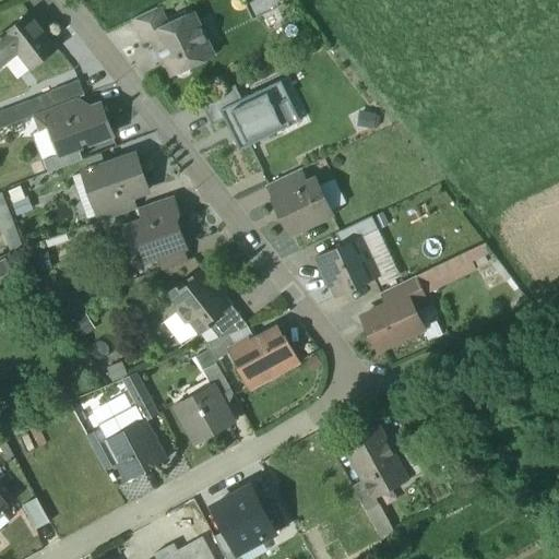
[(159,7),(133,19),(145,43),(152,38),(170,30),(168,25),(159,7)]
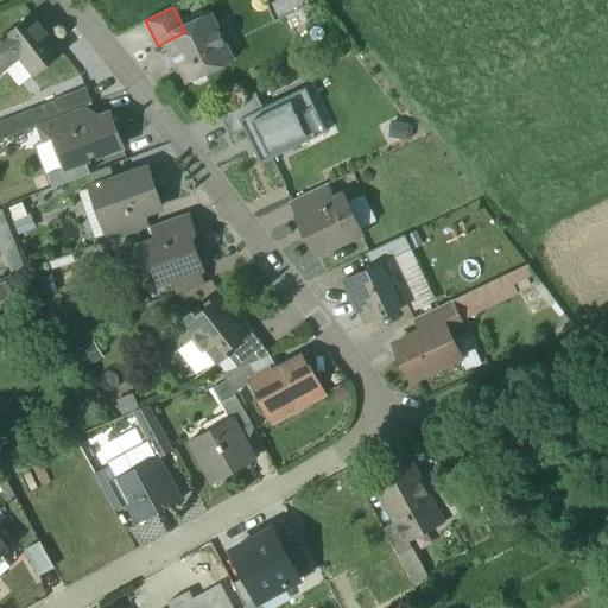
[(210,14),(183,27),(185,32),(165,42),(185,83),(192,80),(194,82),(196,83),(200,84),(202,83),(204,81),(207,78),(207,76),(206,73),(232,61),(225,44),(219,31),(217,31),(210,14)]
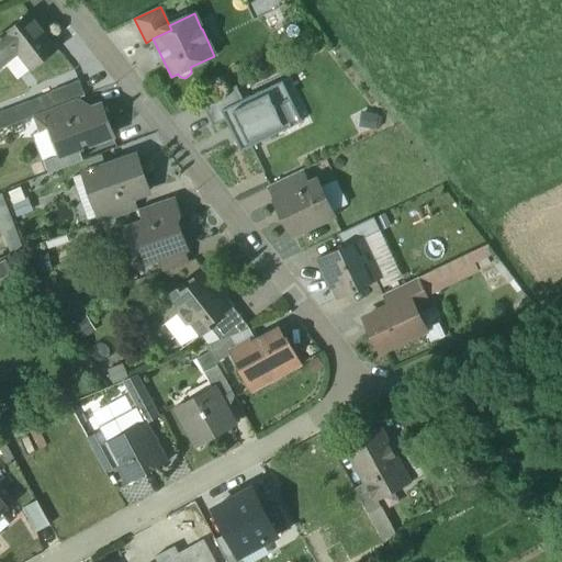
[(30,14),(4,34),(19,52),(32,68),(56,49),(30,14)]
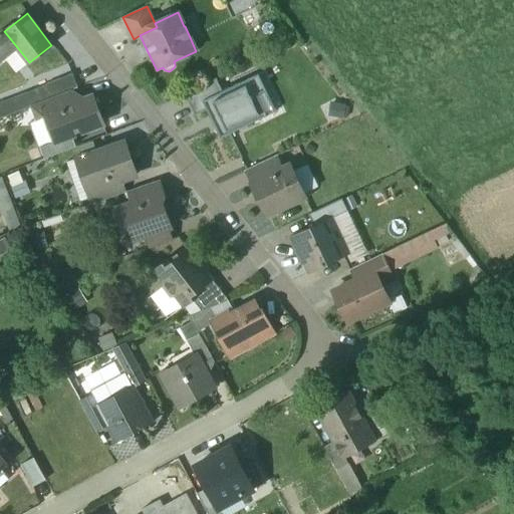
[(1,32),(0,33),(0,60),(17,47),(4,31),(2,33),(1,32)]
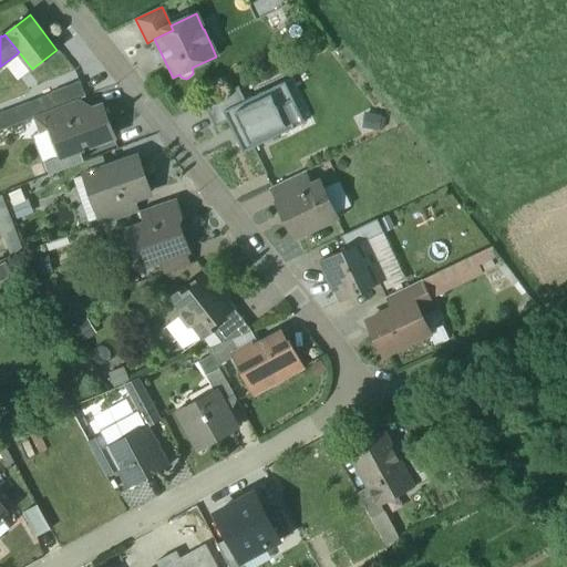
[(80,82),(51,93),(52,96),(57,107),(85,96),(80,82)]
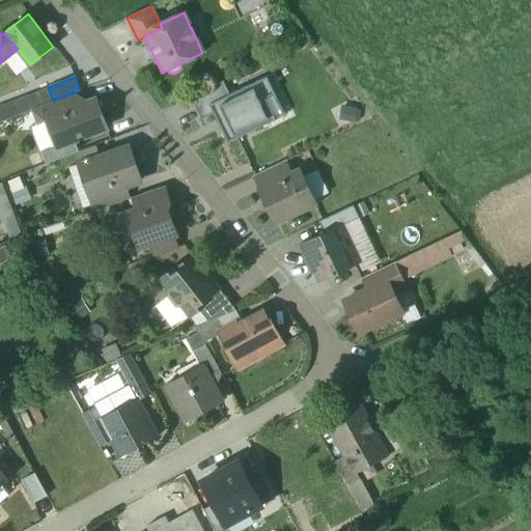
[(275,94),(267,78),(230,95),(210,105),(214,114),(228,143),(276,120),(266,99),(275,94)]
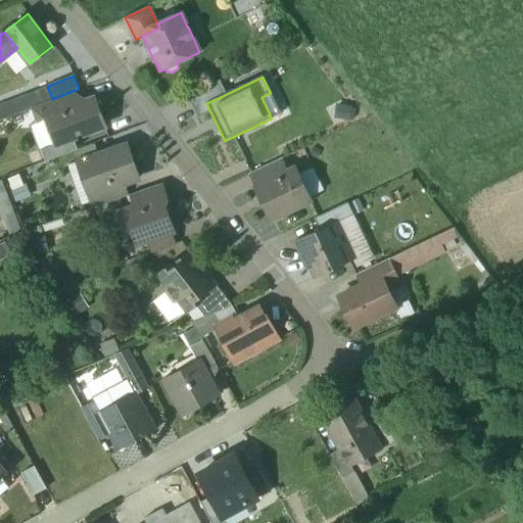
[(227,94),(221,80),(188,96),(198,117),(210,112),(206,103),(227,94)]
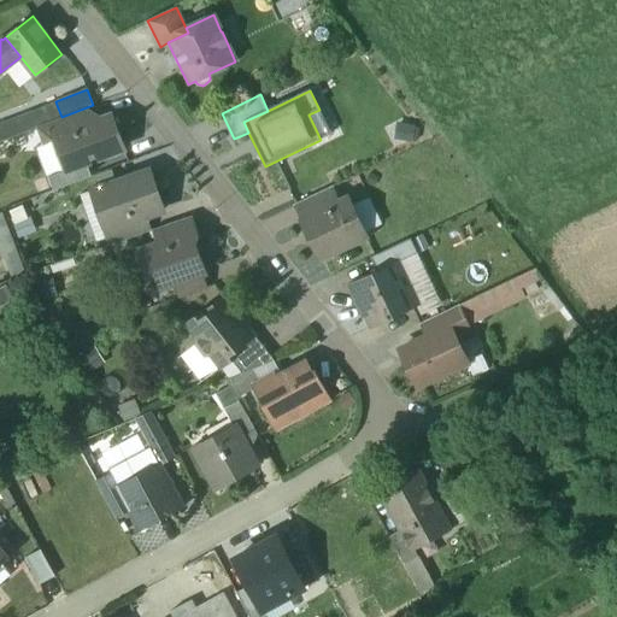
[(57,105),(0,125),(0,140),(62,117),(57,105)]
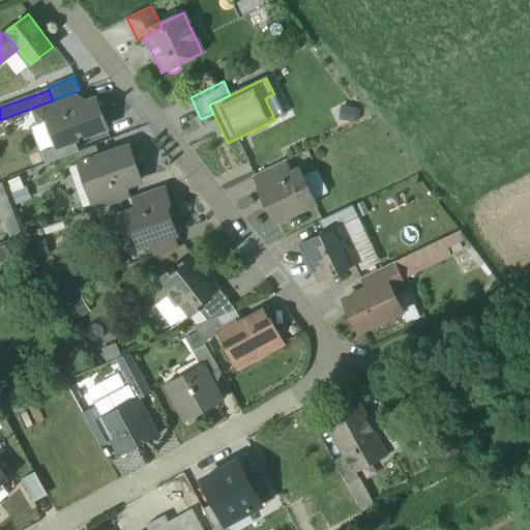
[(70,94),(34,109),(39,123),(49,119),(49,118),(76,108),(70,94)]
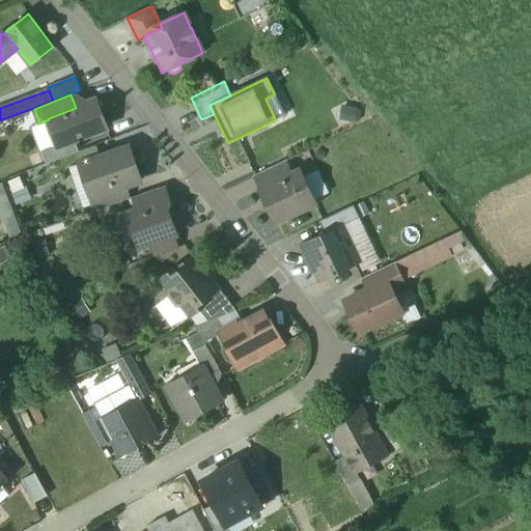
[(76,108),(49,118),(49,119),(59,145),(106,128),(95,101),(76,108)]
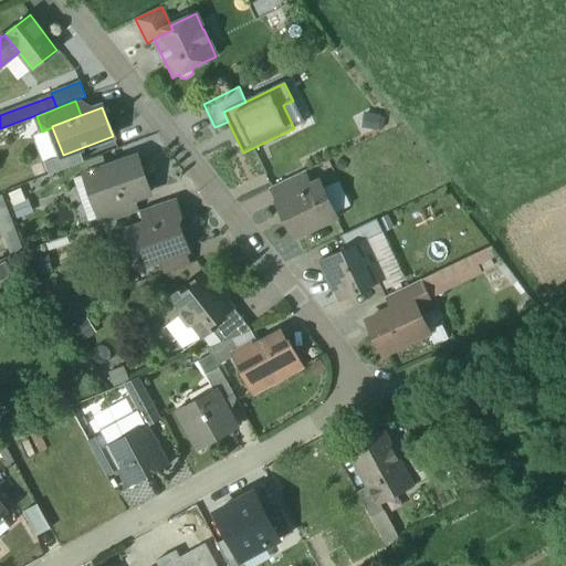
[(137,157),(90,174),(101,205),(102,206),(123,198),(124,202),(150,194),(137,157)]
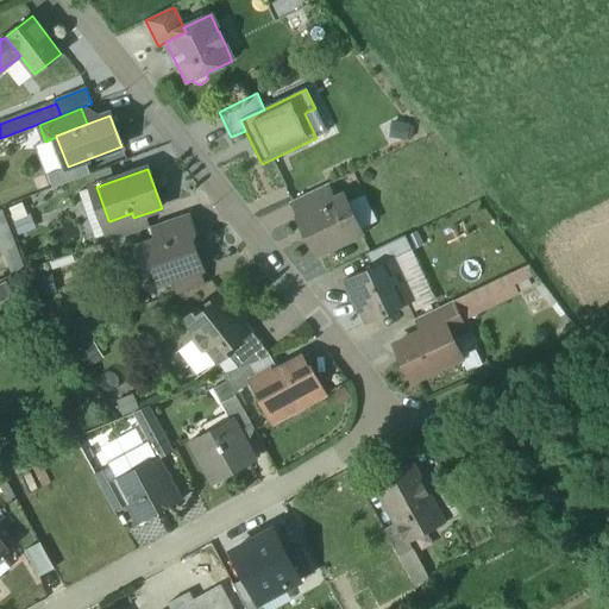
[(327,184),(292,201),(300,218),(334,201),(334,200),(327,184)]
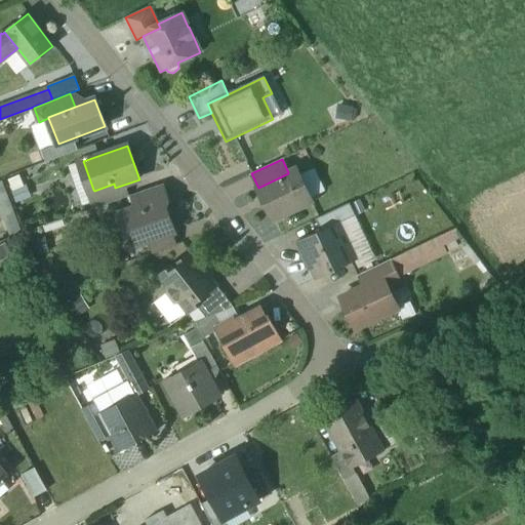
[(258,188),(257,188),(272,219),(312,201),(296,169),(288,172),(288,173),(258,188)]
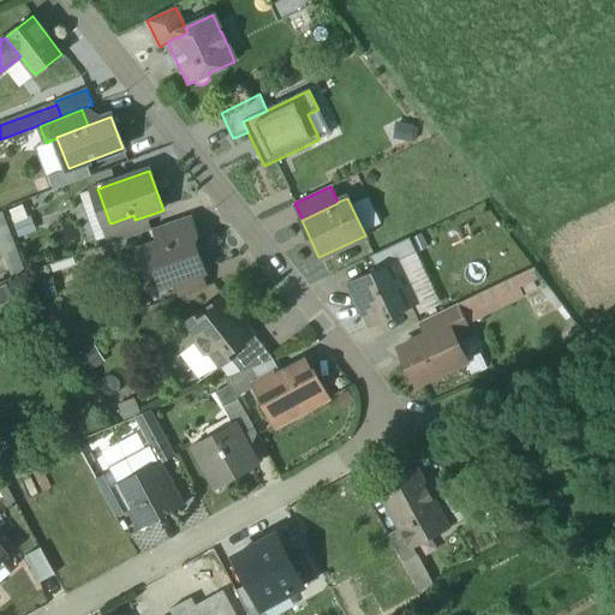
[(29,204),(12,206),(16,233),(33,231),(29,204)]
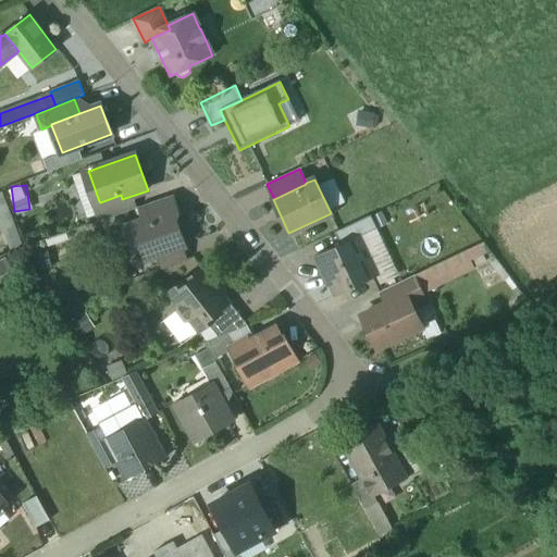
[(2,190),(0,192),(0,220),(11,246),(24,240),(2,190)]
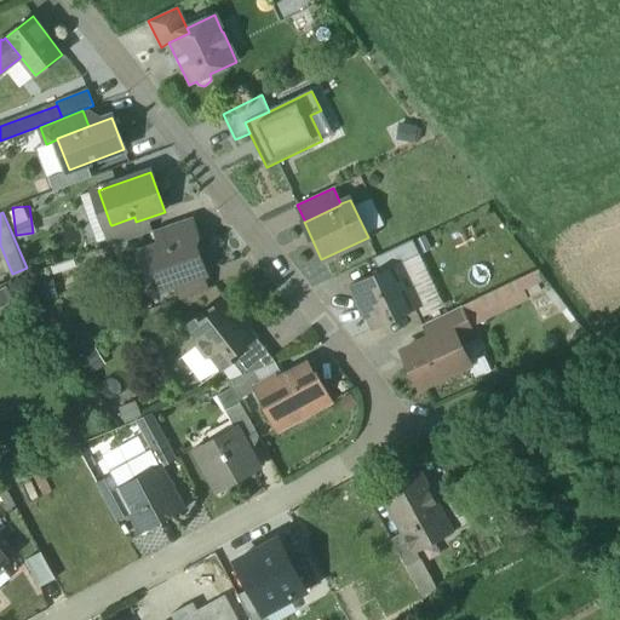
[(135,217),(112,225),(110,224),(104,225),(112,246),(141,236),(136,222),(135,217)]
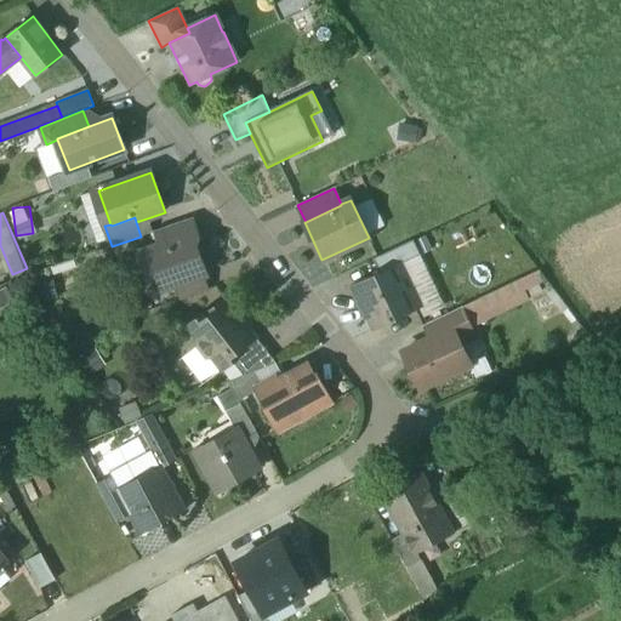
[(193,218),(155,232),(160,245),(142,252),(148,272),(158,275),(163,290),(204,277),(208,275),(197,244),(200,237),(193,218)]
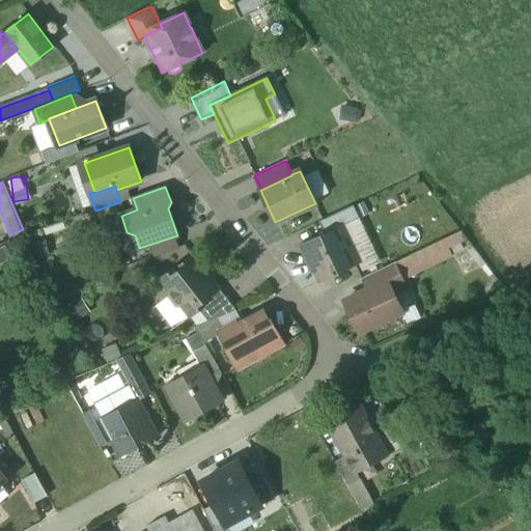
[(354,205),(320,222),(326,232),(341,225),(342,226),(360,218),(354,205)]
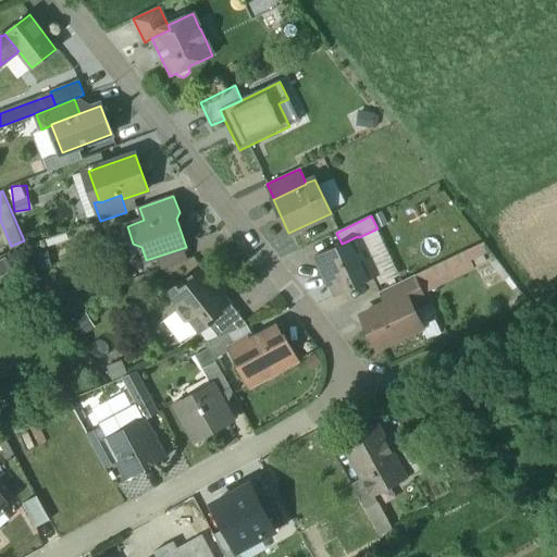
[(342,244),(316,257),(323,273),(325,272),(336,295),(368,281),(362,269),(372,264),(359,237),(358,236),(342,244)]
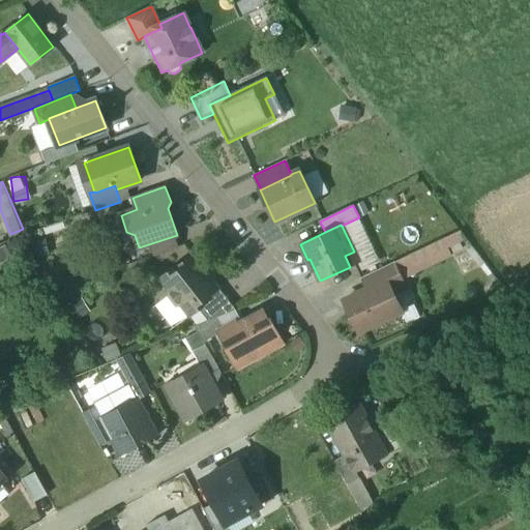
[(174,236),(150,244),(154,256),(178,247),(174,236)]
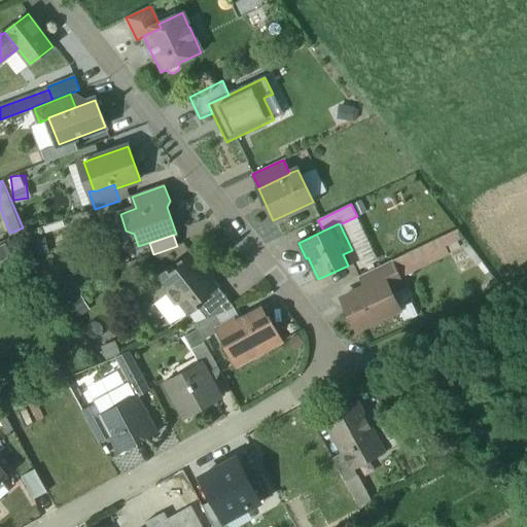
[(205,271),(191,254),(181,262),(183,266),(175,272),(172,268),(161,276),(169,287),(168,287),(167,294),(168,294),(174,303),(180,304),(181,303),(189,313),(202,304),(199,300),(216,286),(213,281),(210,281),(205,275),(205,271)]
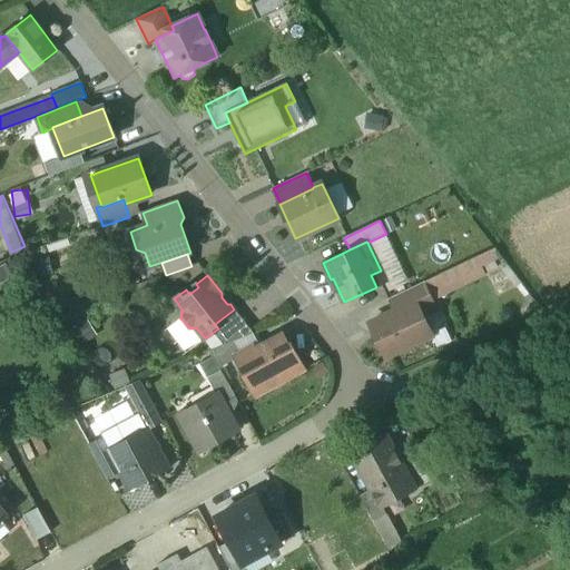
[(424,282),(389,300),(394,312),(415,302),(421,314),(436,307),(424,282)]
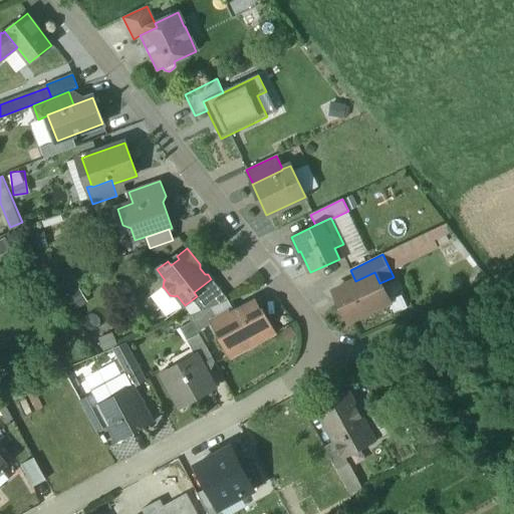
[(355,281),(334,291),(348,321),(390,302),(379,283),(374,272),(355,281)]
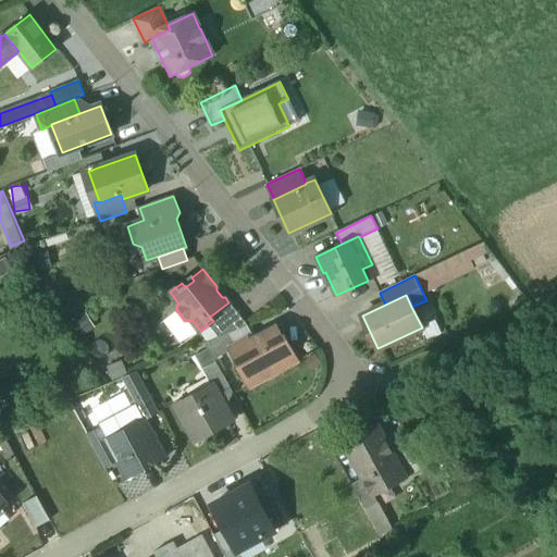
[(229,302),(210,317),(213,321),(200,331),(209,342),(230,333),(248,325),(230,301),(229,302)]
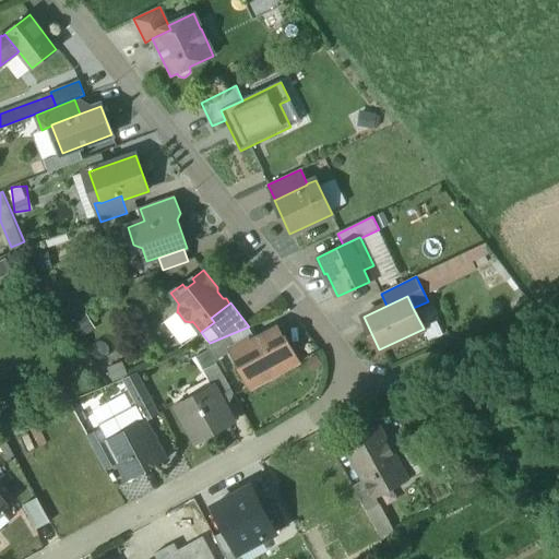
[(185,321),(178,312),(177,312),(165,322),(180,342),(201,332),(192,321),(191,322),(185,321)]
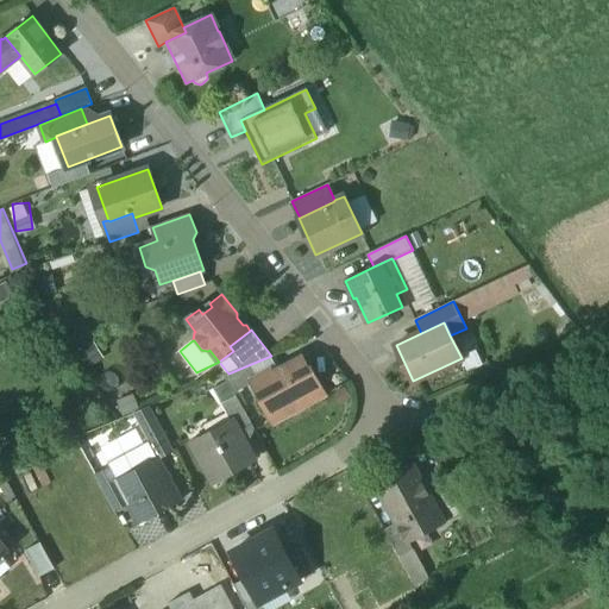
[(302,359),(272,375),(271,372),(259,378),(252,382),(253,383),(271,416),(321,389),(312,372),(309,374),(302,359)]
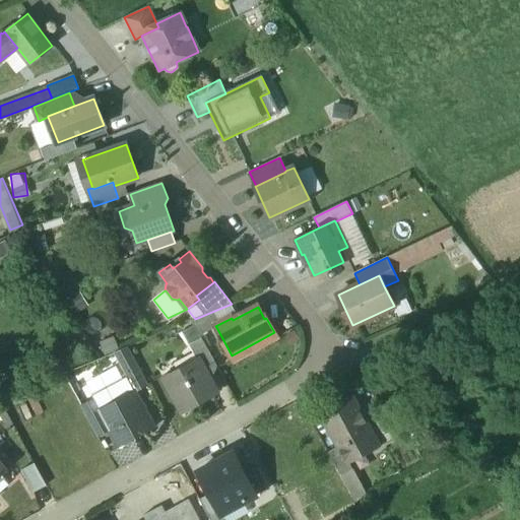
[(195,319),(192,320),(200,335),(216,327),(215,326),(221,323),(214,311),(195,319)]
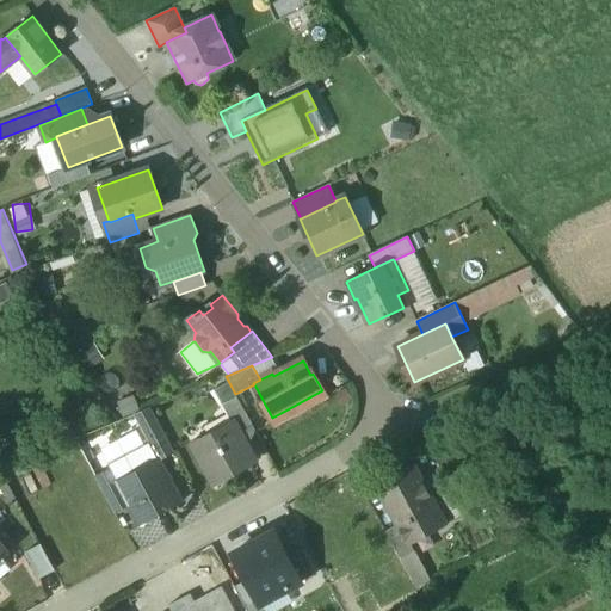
[(236,396),(222,403),(230,420),(233,419),(241,433),(253,426),(236,396)]
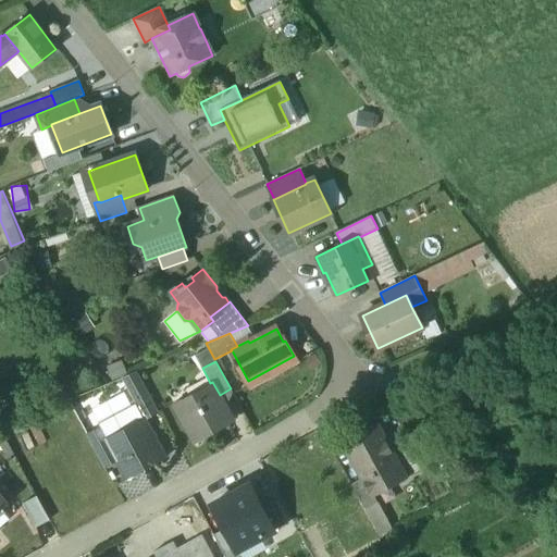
[(137,372),(123,378),(128,388),(143,381),(137,372)]
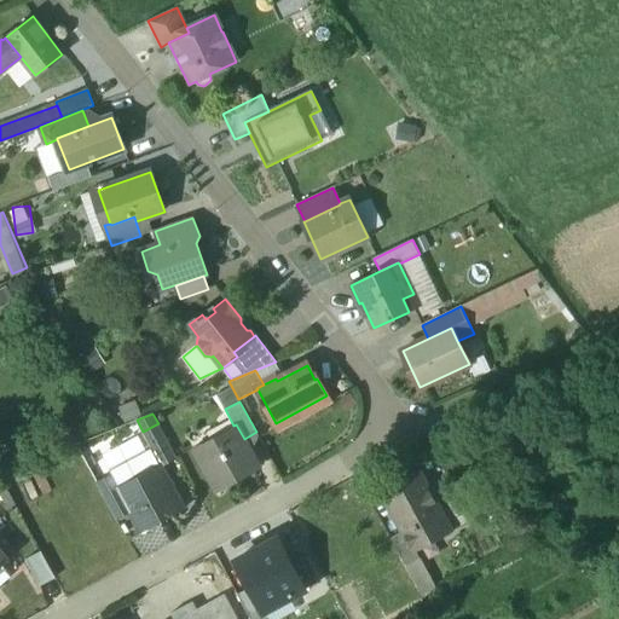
[(177,457),(158,423),(143,432),(154,453),(161,466),(177,457)]
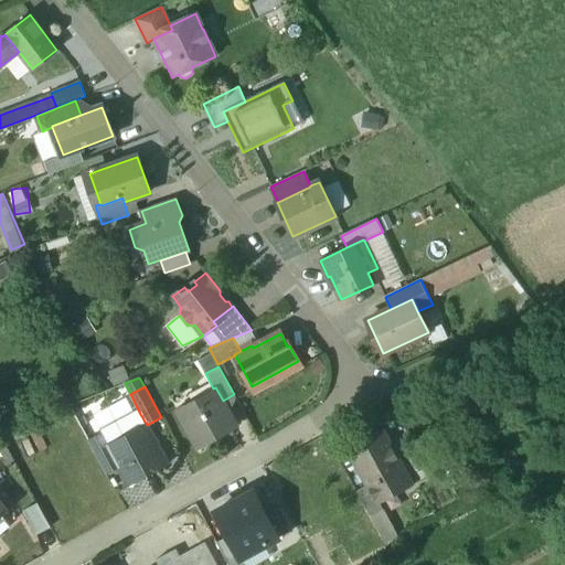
[(213,388),(177,408),(198,448),(219,437),(217,436),(236,426),(223,401),(215,387),(213,388)]
